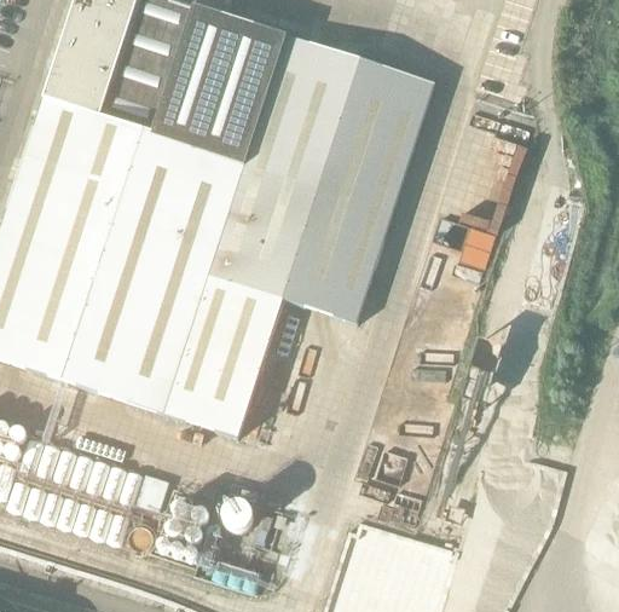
[(152,128),(194,1),(190,0),(74,0),(44,93),(152,128)]
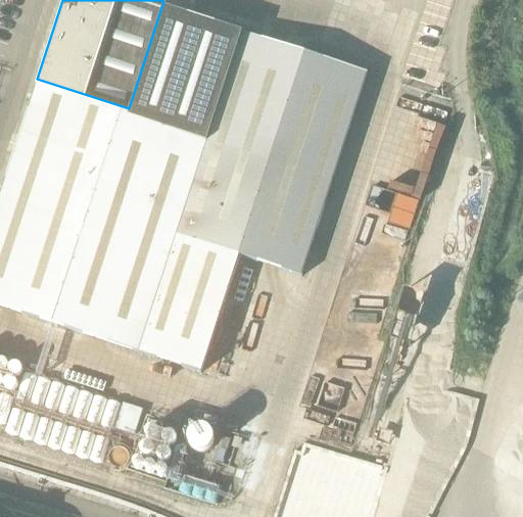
[(249,0),(245,14),(263,18),(267,0),(249,0)]
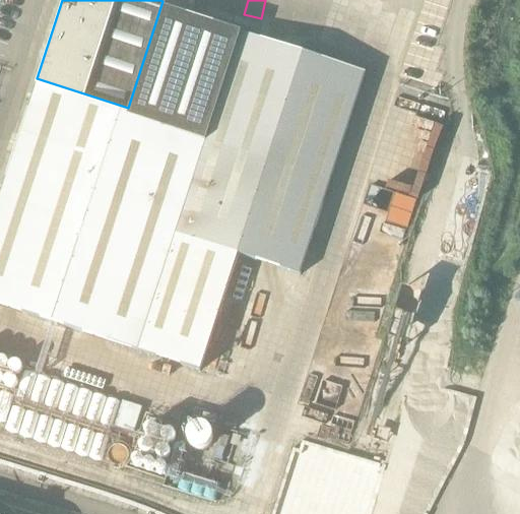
[(365,68),(267,36),(163,1),(128,108),(37,78),(0,189),(0,300),(200,365),(238,250),(300,269),(365,68)]
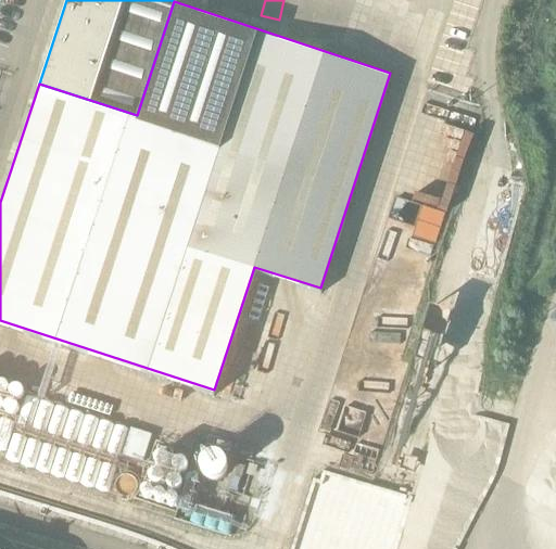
[(450,141),(440,138),(420,196),(449,205),(474,127),(456,122),(450,141)]
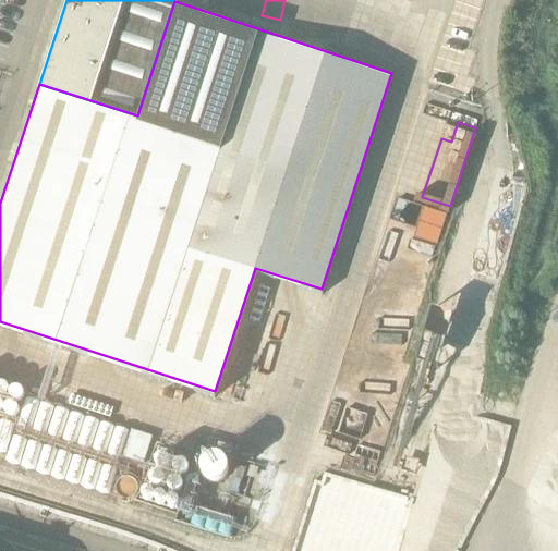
[(101,441),(143,457),(153,433),(106,416),(101,428),(106,429),(101,441)]
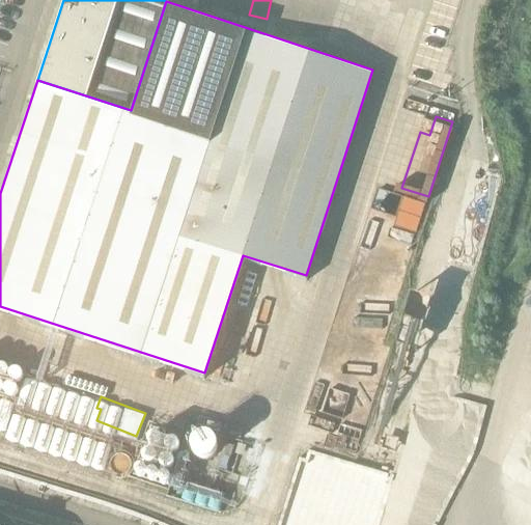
[(165,477),(169,466),(170,467),(183,436),(154,424),(137,466),(165,477)]
